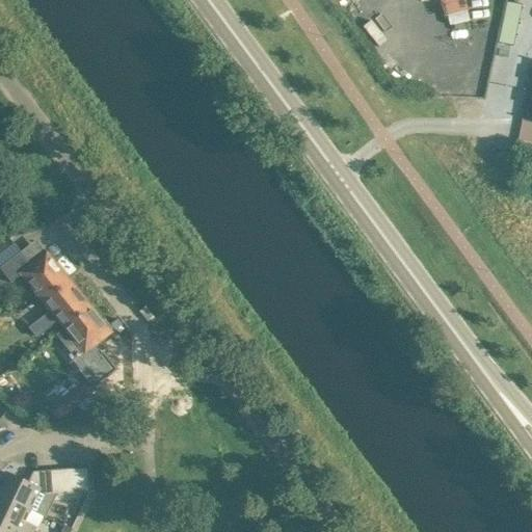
[(445,0),(449,20),(471,16),(467,0),(445,0)]
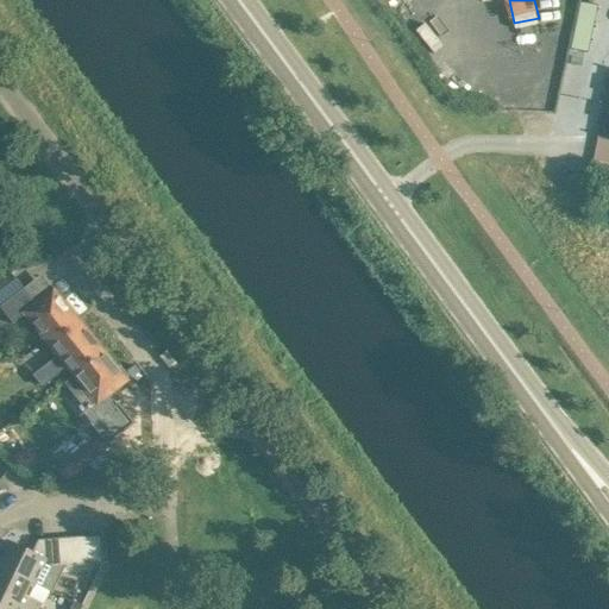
[(579,1),(576,46),(592,48),(595,2),(579,1)]
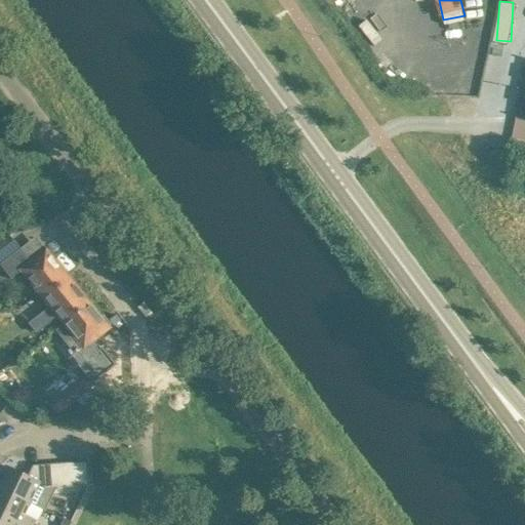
[(22,270),(42,294),(67,275),(46,248),(31,260),(21,247),(0,263),(0,264),(10,278),(22,270)]
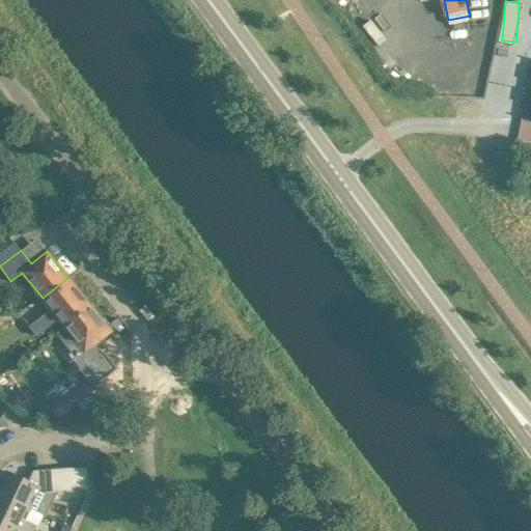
[(58,317),(65,327),(91,307),(67,278),(43,298),(51,309),(29,326),(36,335),(58,317)]
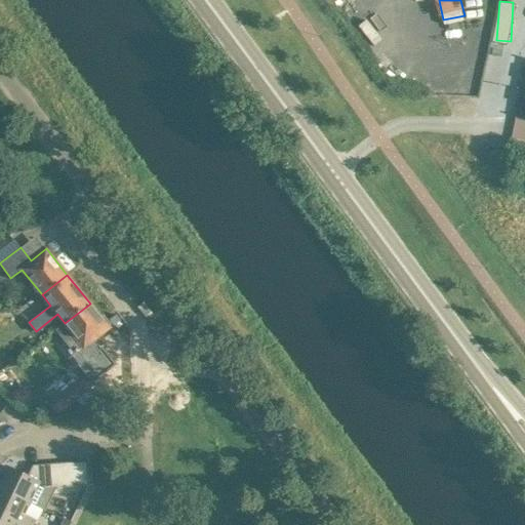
[(111,329),(90,304),(65,323),(66,324),(55,332),(89,375),(110,359),(95,341),(111,329)]
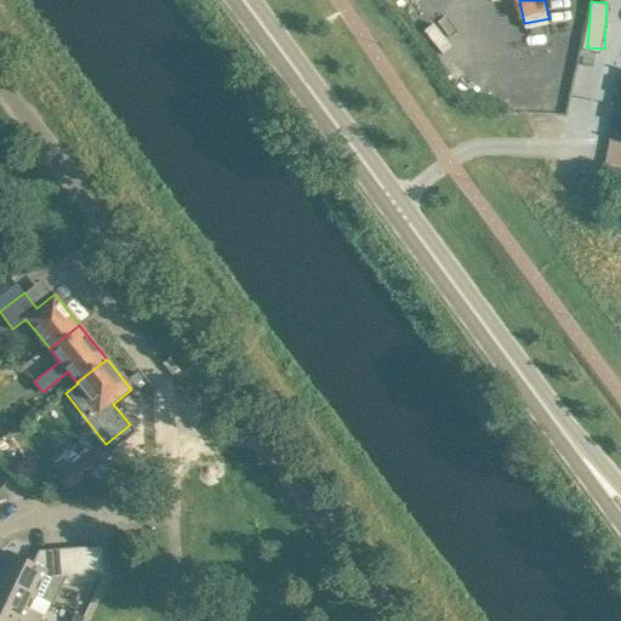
[(70,488),(103,462),(92,449),(60,474),(70,488)]
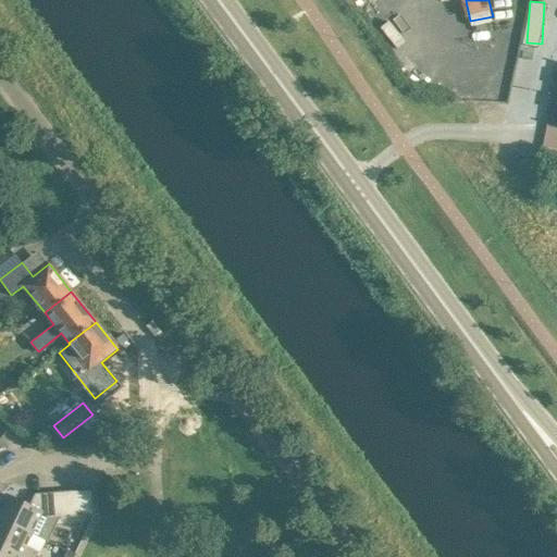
[(79,491),(81,517),(94,516),(93,490),(79,491)]
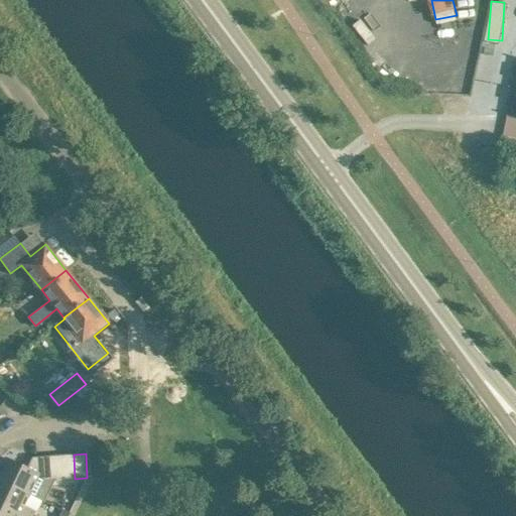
[(61,456),(62,479),(75,479),(74,455),(61,456)]
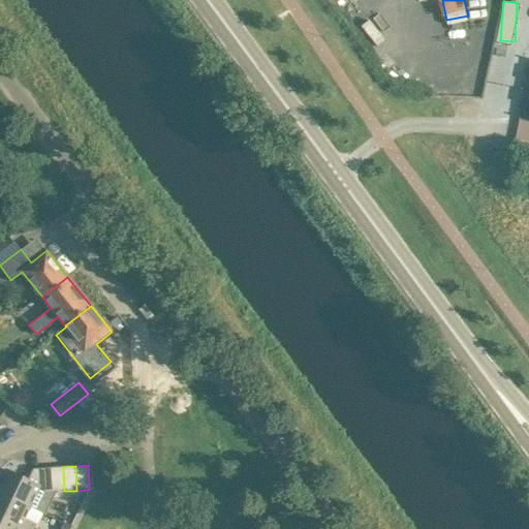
[(51,468),(52,492),(64,491),(63,467),(51,468)]
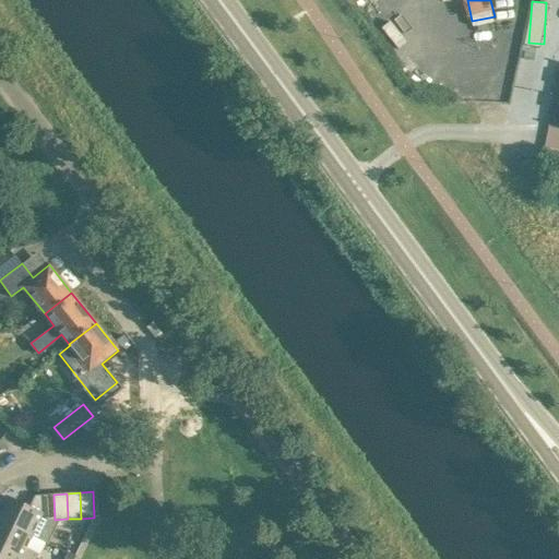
[(7,496),(0,509),(0,521),(32,536),(40,519),(45,521),(55,520),(54,495),(35,496),(30,507),(7,496)]
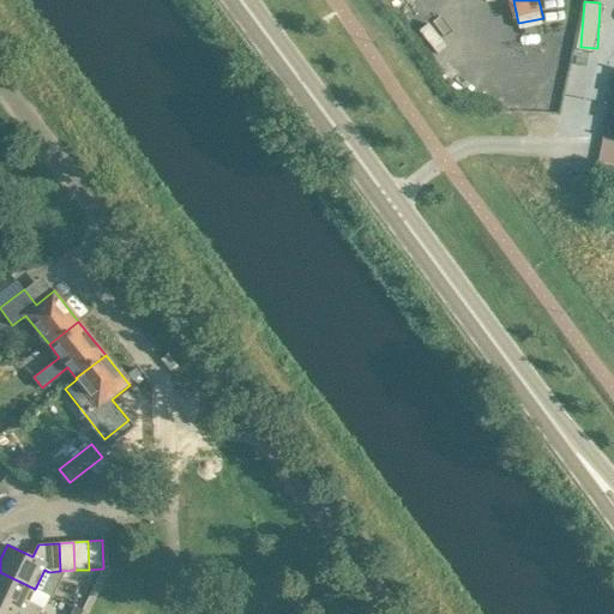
[(0,601),(26,613),(38,613),(42,608),(29,602),(35,589),(0,572),(0,601)]
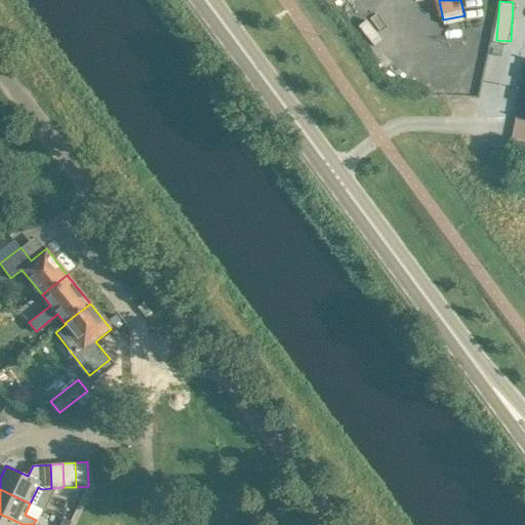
[(23,524),(0,514),(0,524),(23,524)]
